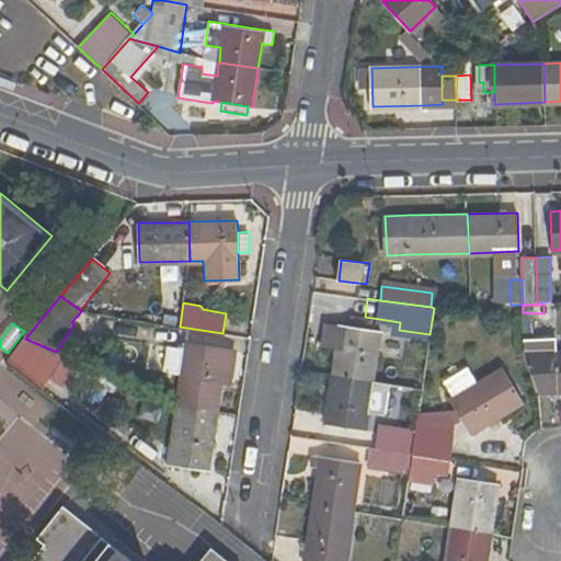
[(338,347),(334,374),(371,379),(380,331),(354,327),(342,324),(331,323),(327,346),(338,347)]
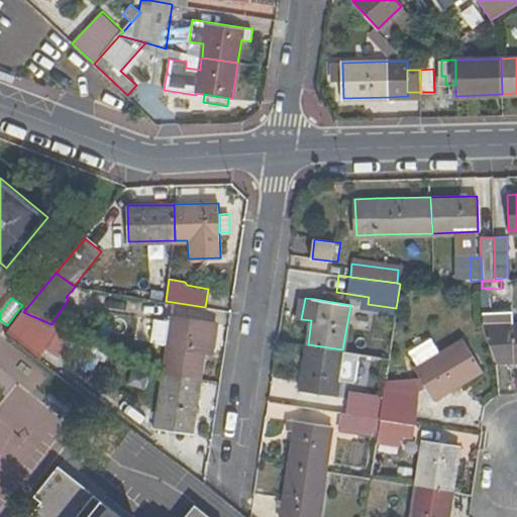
[(39,360),(63,328),(52,324),(23,312),(5,334),(39,360)]
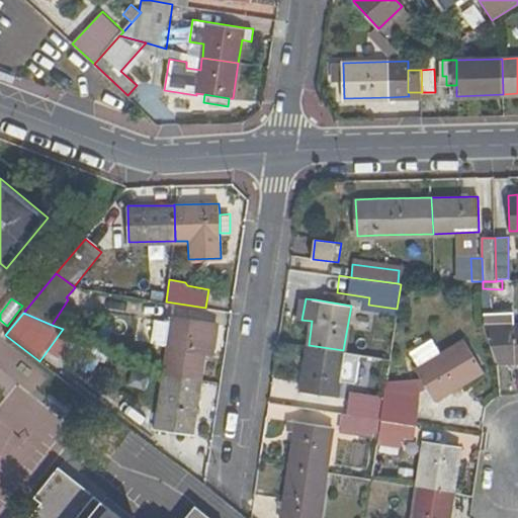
[(168,343),(164,372),(200,378),(204,348),(214,349),(219,324),(159,315),(155,341),(168,343)]
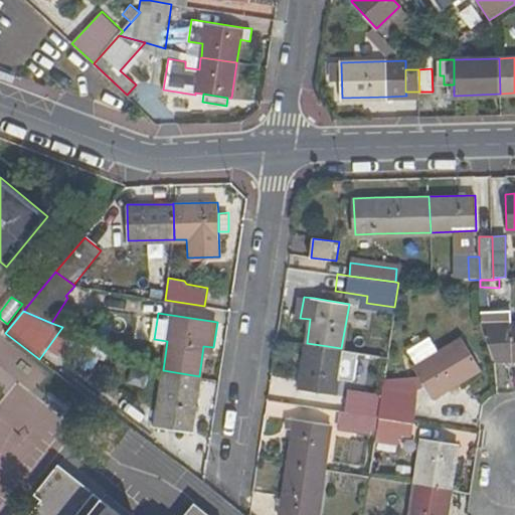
[(510,313),(481,314),(481,323),(484,358),(514,357),(514,322),(511,322),(510,313)]
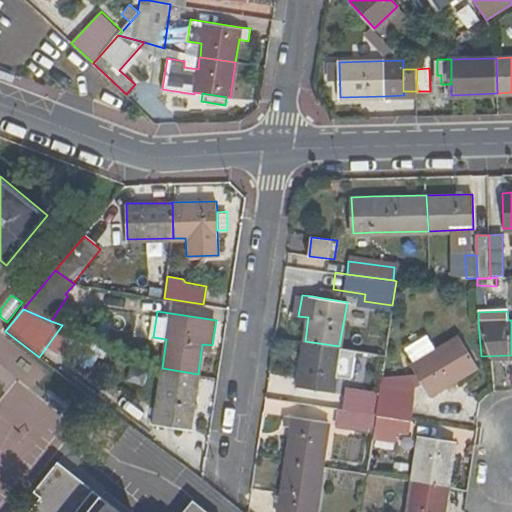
[(414,361),(436,348),(427,334),(406,348),(414,361)]
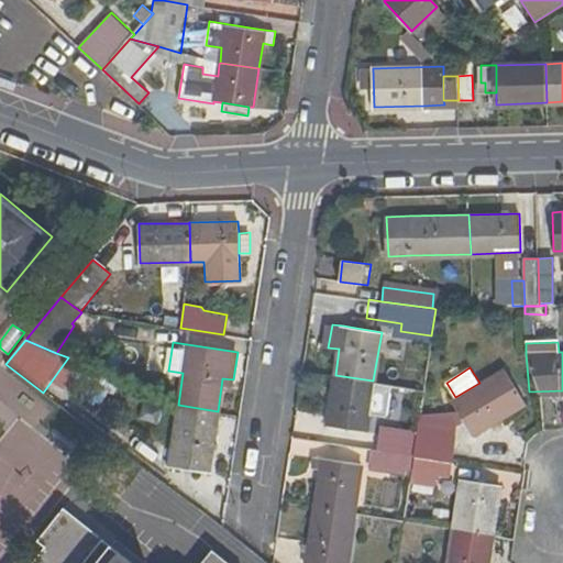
[(479,383),(455,397),(452,399),(459,411),(472,433),(523,401),(504,367),(479,383)]
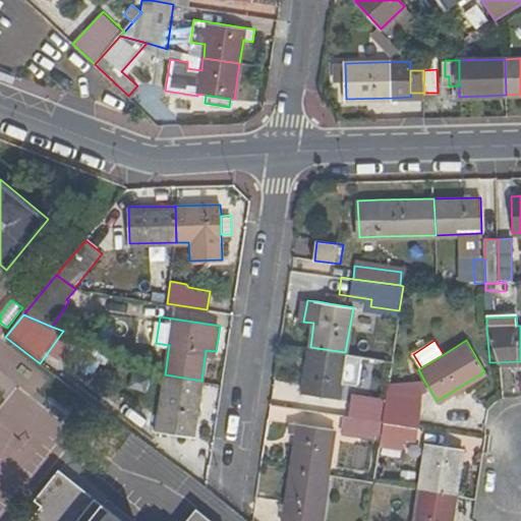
[(338,398),(345,352),(310,347),(302,393),(338,398)]
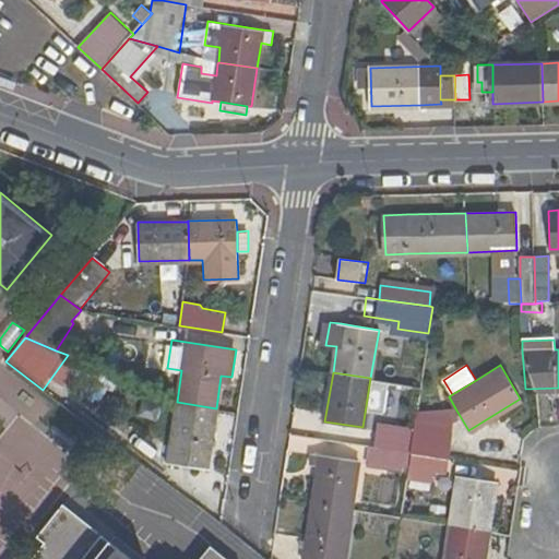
[(391,413),(392,383),(373,382),(373,413),(391,413)]
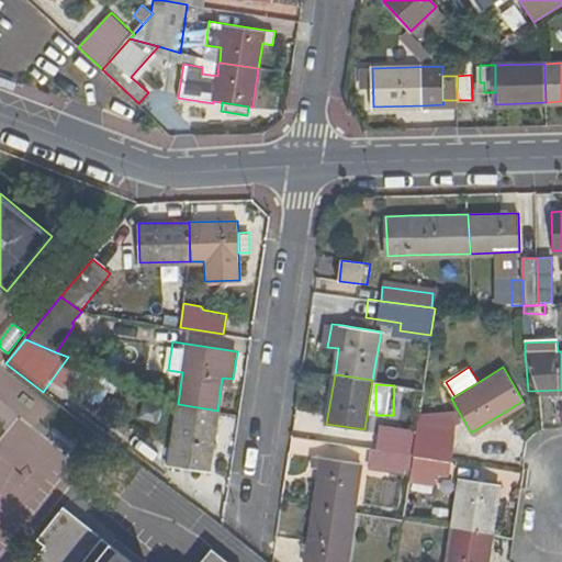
[(451,398),(417,423),(445,427),(452,415),(458,411),(451,398)]
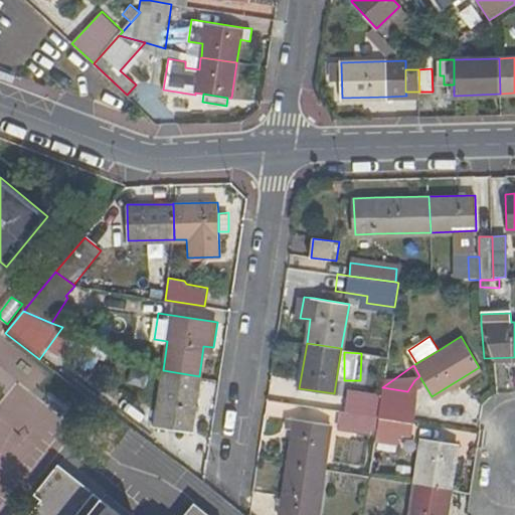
[(190,432),(199,376),(163,370),(155,425),(190,432)]
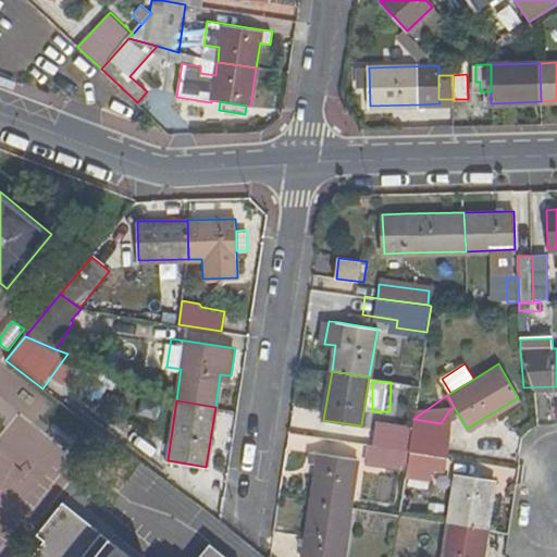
[(441,423),(413,419),(412,426),(409,450),(434,454),(436,436),(438,436),(441,423)]
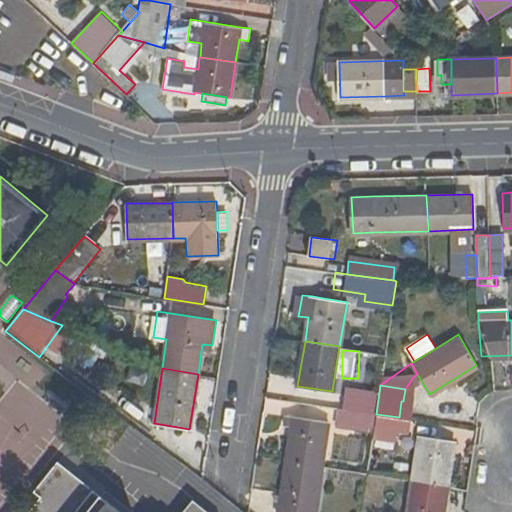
[(355,395),(352,410),(376,414),(379,392),(359,388),(358,396),(355,395)]
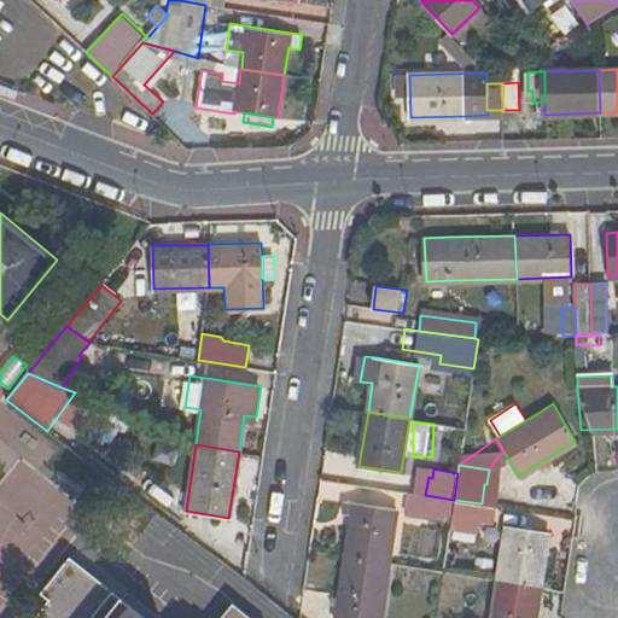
[(444,512),(452,514),(454,500),(425,495),(408,493),(406,509),(424,512),(423,516),(443,519),(444,512)]
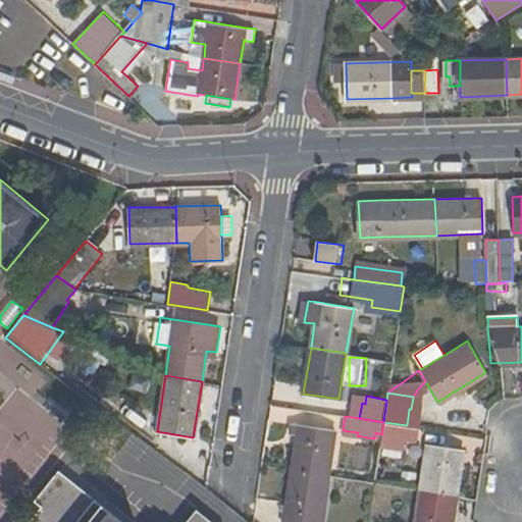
[(297,434),(299,423),(292,422),(290,433),(297,434)]
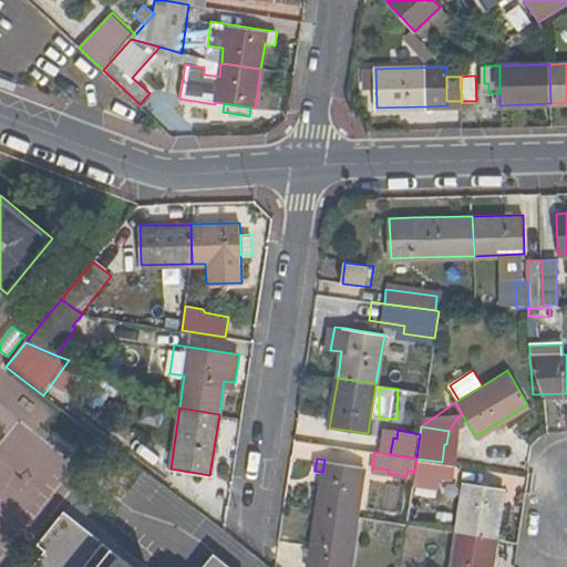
[(440,475),(442,462),(416,459),(414,472),(412,485),(436,487),(437,475),(440,475)]
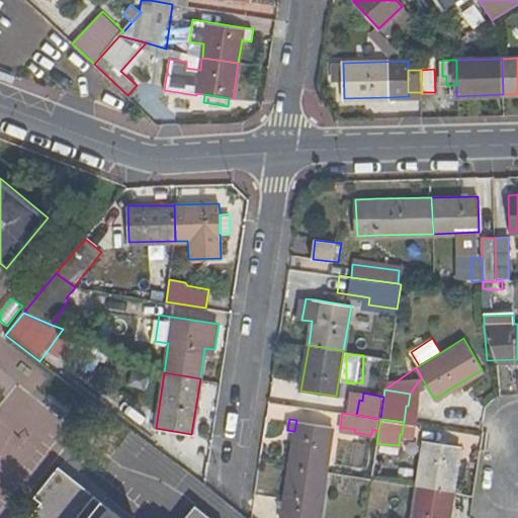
[(294,431),(289,466),(325,471),(332,426),(296,420),(294,431)]
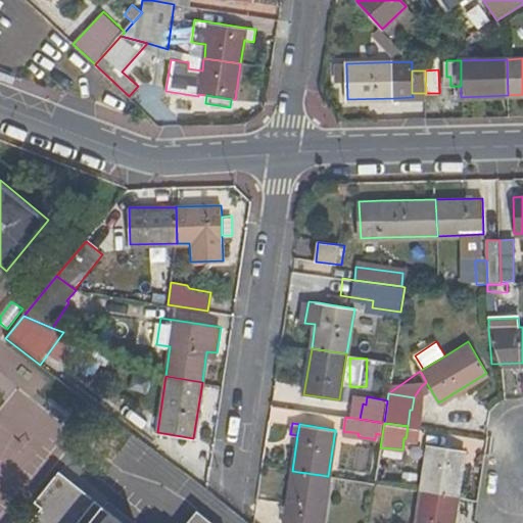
[(427,443),(420,489),(457,494),(464,448),(427,443)]
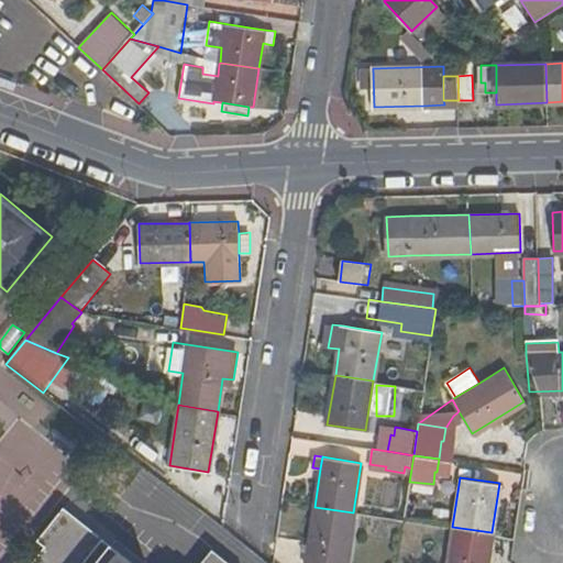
[(345,562),(353,512),(315,507),(306,562),(345,562)]
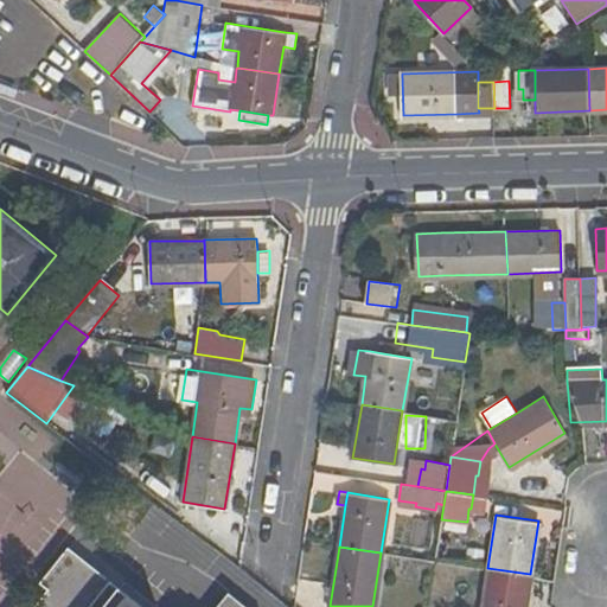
[(33,606),(21,606),(20,606),(19,606),(247,606),(229,593),(217,606),(142,606),(69,548),(40,583),(49,590),(33,606)]
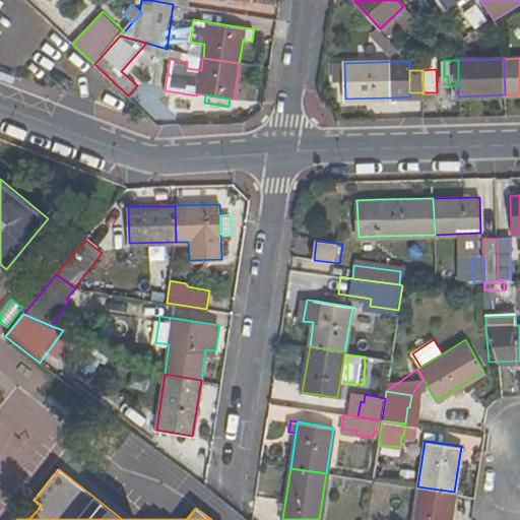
[(450,519),(454,492),(417,486),(411,519),(450,519)]
